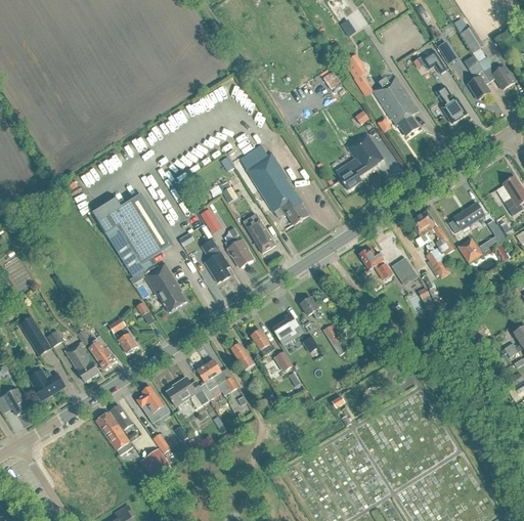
[(466,15),(473,23),(476,19),(470,12),(466,15)]
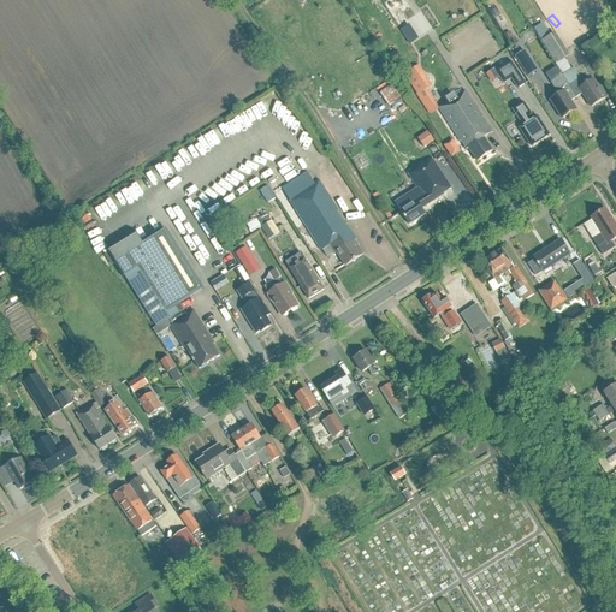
[(538,30),(543,37),(545,36),(549,34),(542,22),(535,25),(538,30)]
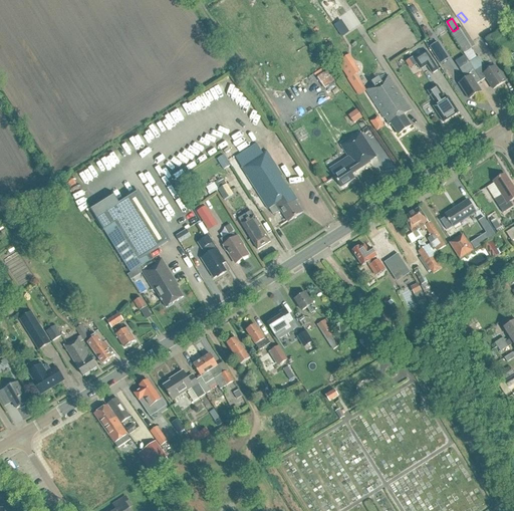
[(475,43),(463,25),(458,28),(455,30),(453,31),(451,32),(464,51),(475,43)]
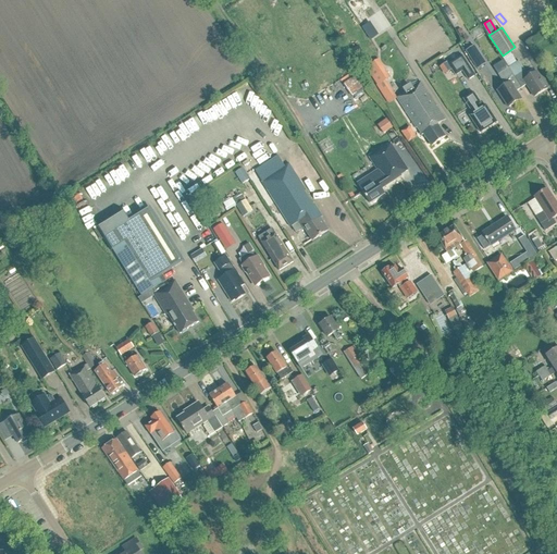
[(477,66),(485,61),(474,44),(466,49),(477,66)]
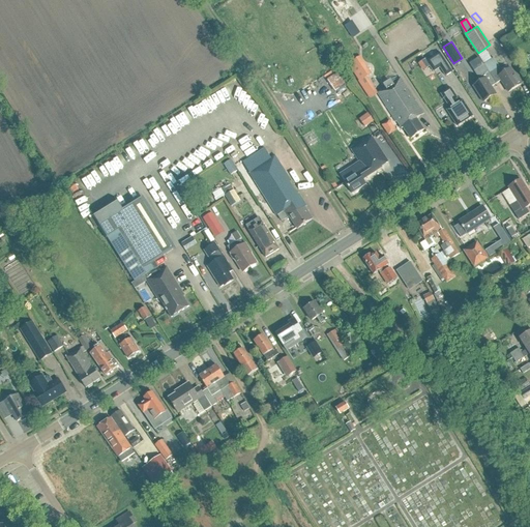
[(441,64),(446,72),(452,69),(440,49),(428,57),(435,68),(441,64)]
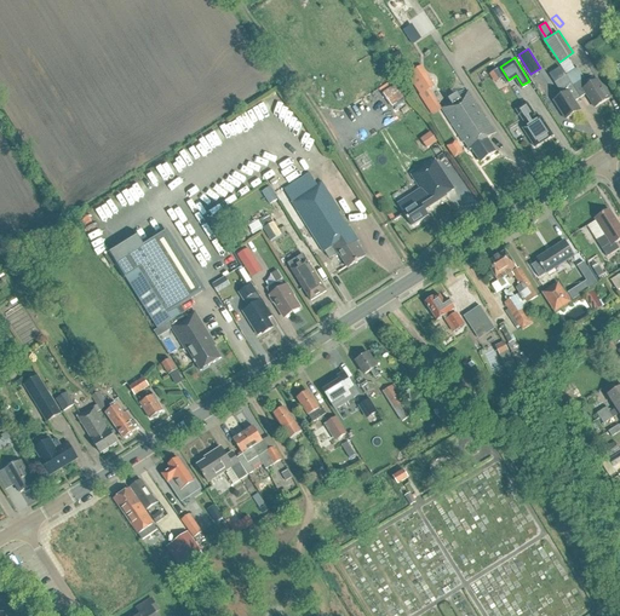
[(423,91),(428,87),(434,84),(422,65),(411,72),(423,91)]
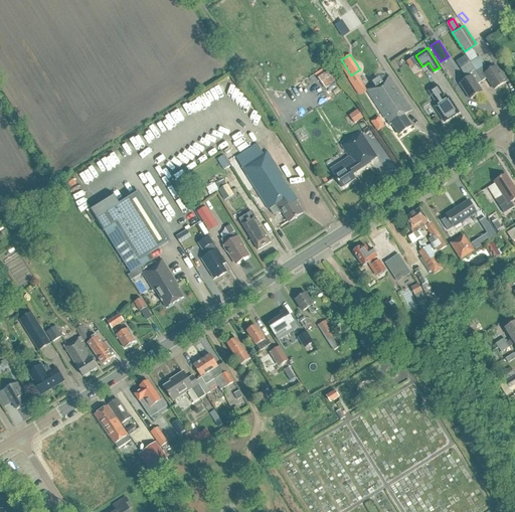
[(496,64),(489,68),(480,54),(470,60),(482,79),(487,75),(494,87),(505,79),(496,64)]
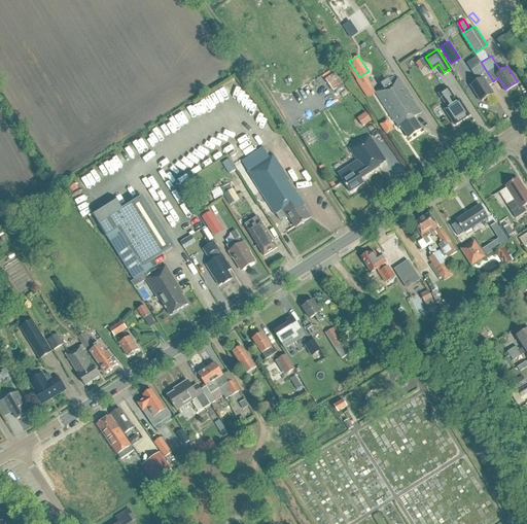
[(488,84),(493,81),(481,62),(478,57),(470,61),(475,66),(471,68),(471,67),(465,71),(468,75),(466,76),(481,99),(492,92),(488,84)]
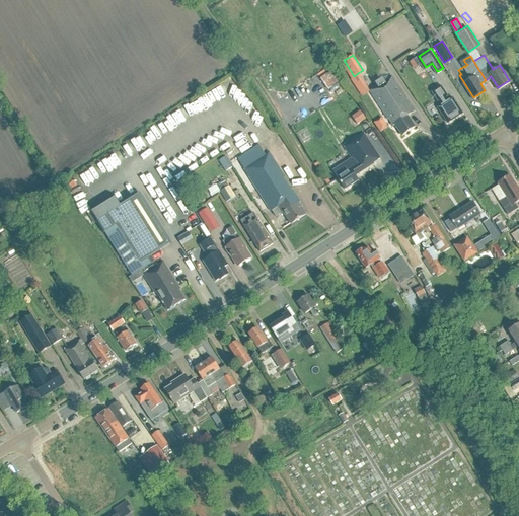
[(330,70),(338,82),(349,76),(342,64),(330,70)]
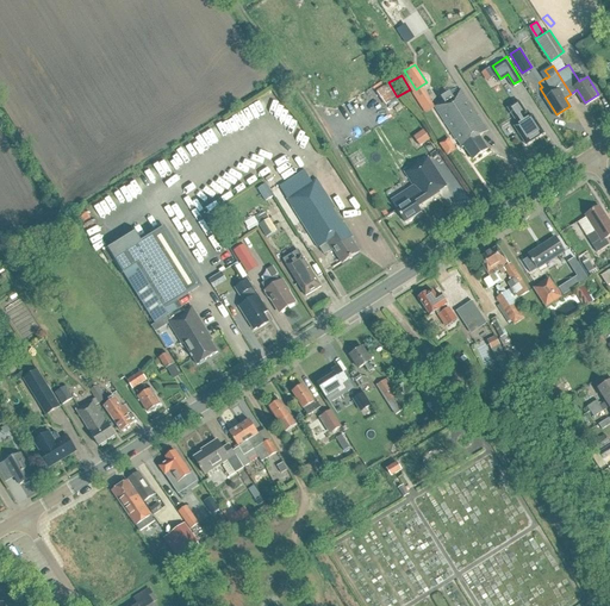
[(424,92),(421,86),(416,89),(412,92),(416,97),(424,92)]
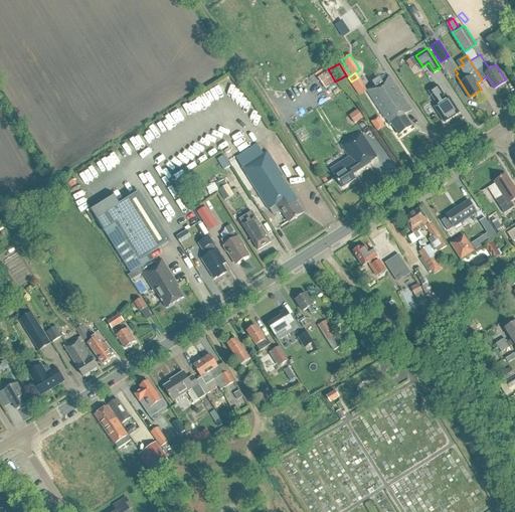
[(398,133),(411,124),(404,113),(411,109),(388,73),(366,89),(382,113),(383,113),(390,123),(391,122),(398,133)]
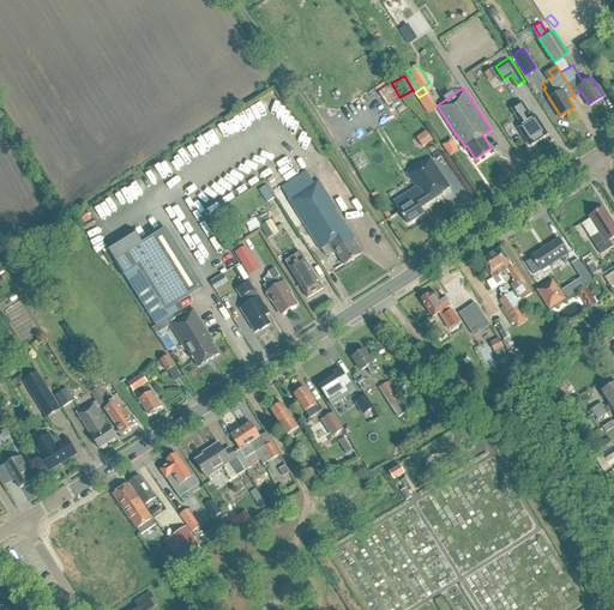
[(523,116),(525,120),(518,125),(529,144),(547,132),(536,114),(528,119),(525,115),(530,112),(523,100),(511,108),(518,120),(523,116)]
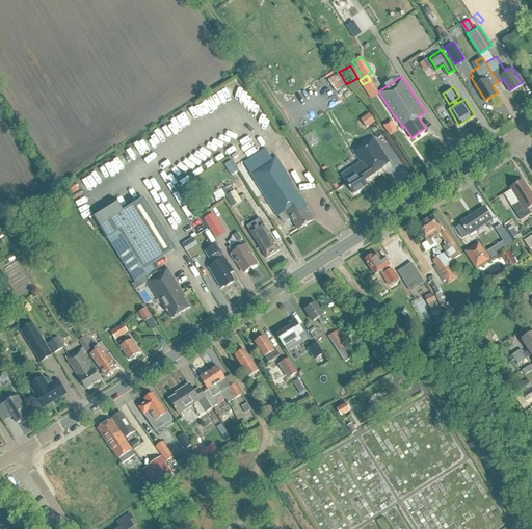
[(493,108),(487,111),(495,122),(500,118),(493,108)]
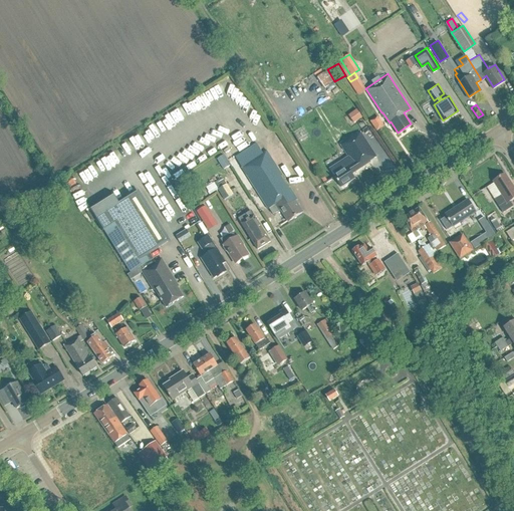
[(357,107),(350,111),(355,119),(362,114),(357,107)]
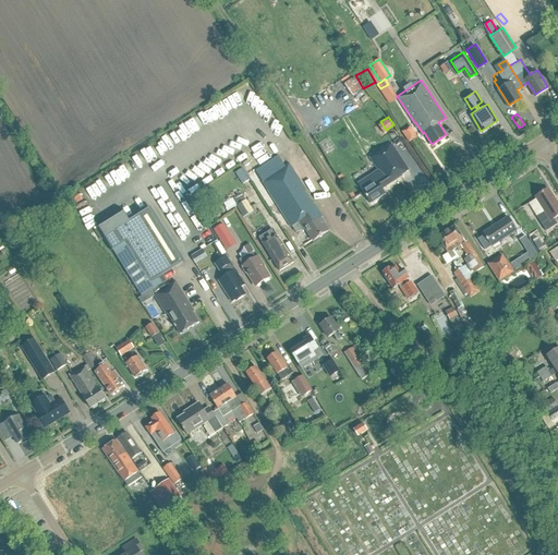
[(417,134),(410,123),(401,129),(409,140),(417,134)]
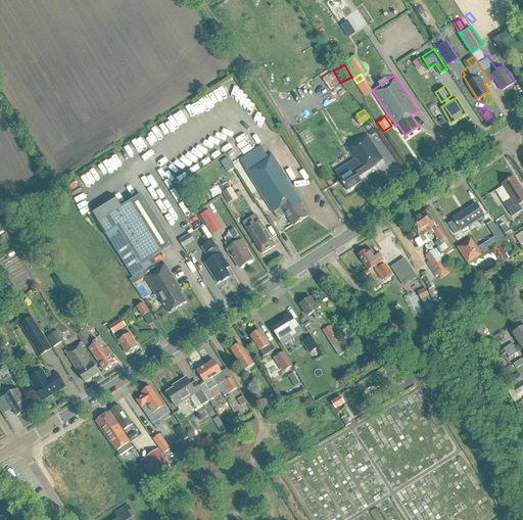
[(321,131),(315,138),(324,145),(330,138),(321,131)]
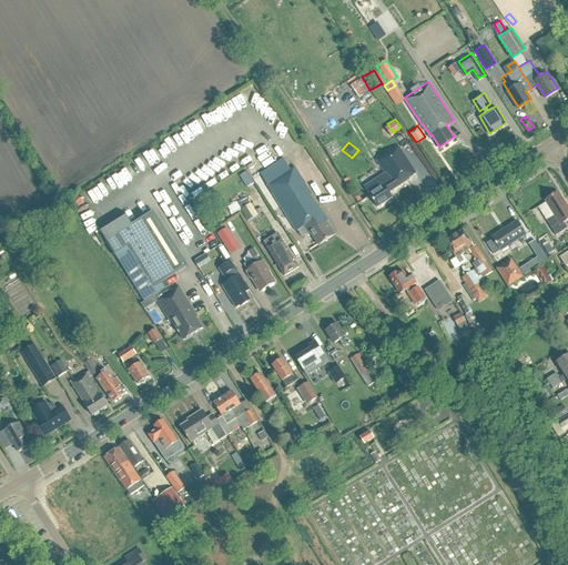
[(408,177),(416,171),(397,144),(376,159),(388,177),(382,181),(384,183),(368,193),(376,205),(379,203),(379,204),(384,202),(384,201),(392,195),(389,191),(409,178),(408,177)]
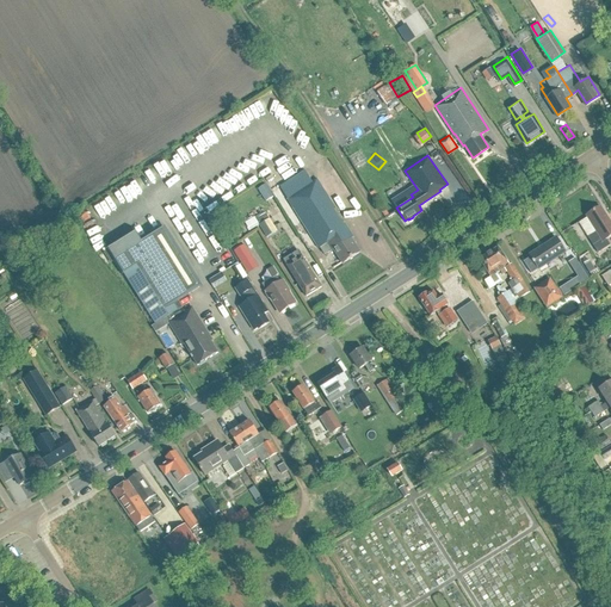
[(168,160),(166,169),(180,174),(184,165),(168,160)]
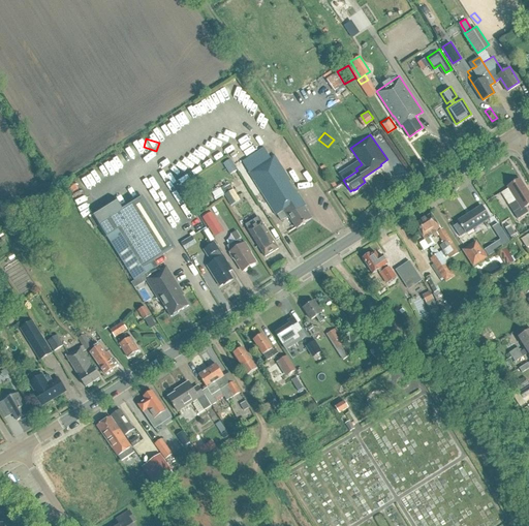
[(141,141),(129,147),(133,153),(144,147),(141,141)]
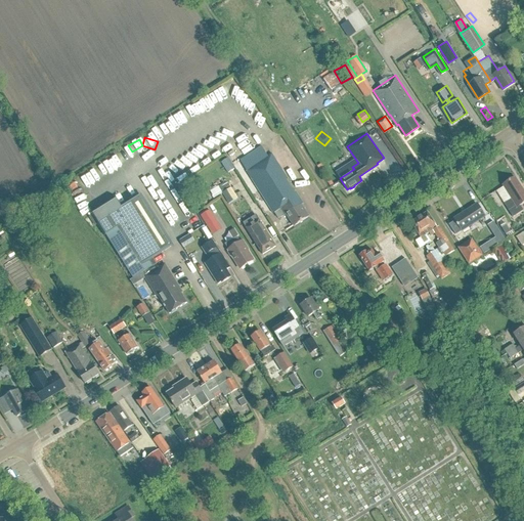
[(280,207),(285,213),(286,212),(294,224),(308,215),(301,203),(303,201),(271,152),(264,156),(262,153),(265,150),(261,144),(241,158),(245,164),(244,165),(272,211),(279,207),(280,208),(280,207)]
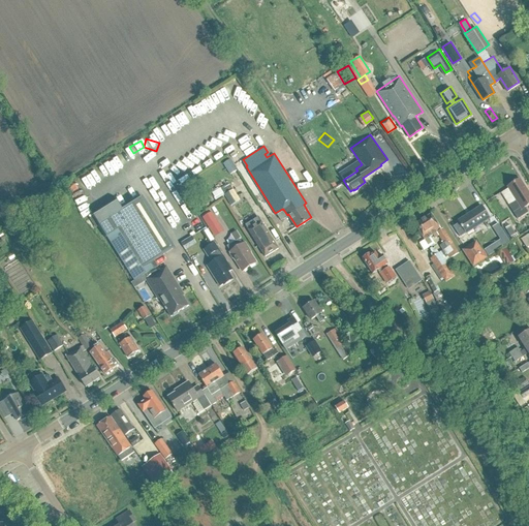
[(162,161),(169,157),(163,147),(156,151),(162,161)]
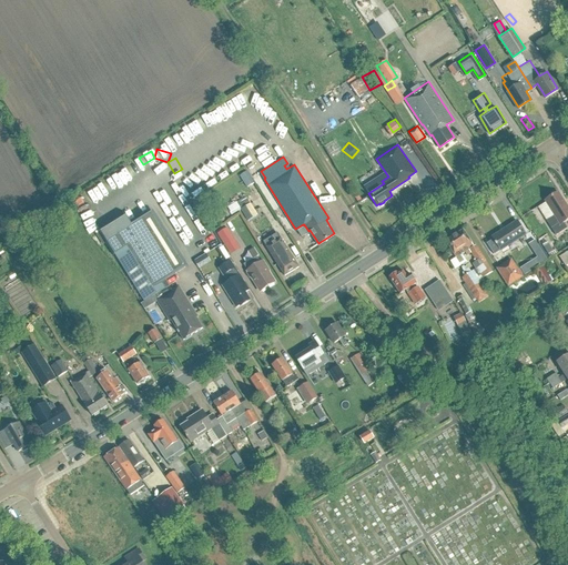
[(140,160),(94,185),(102,198),(146,172),(140,160)]
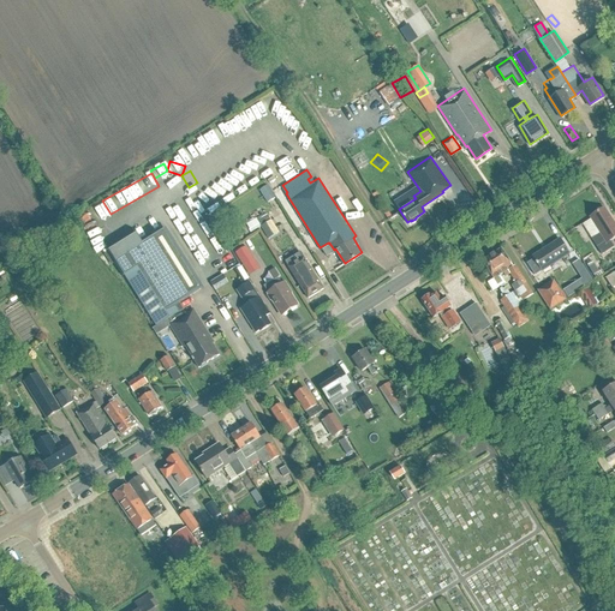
[(219,246),(180,179),(167,186),(206,253),(219,246)]
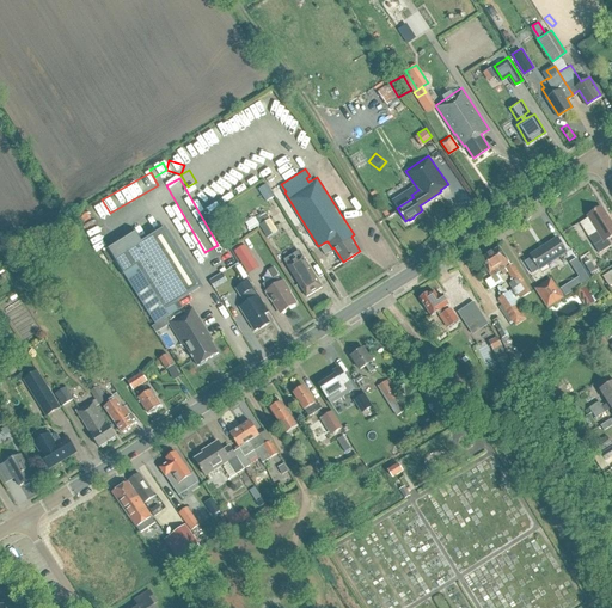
[(267,179),(257,185),(265,200),(274,195),(267,179)]
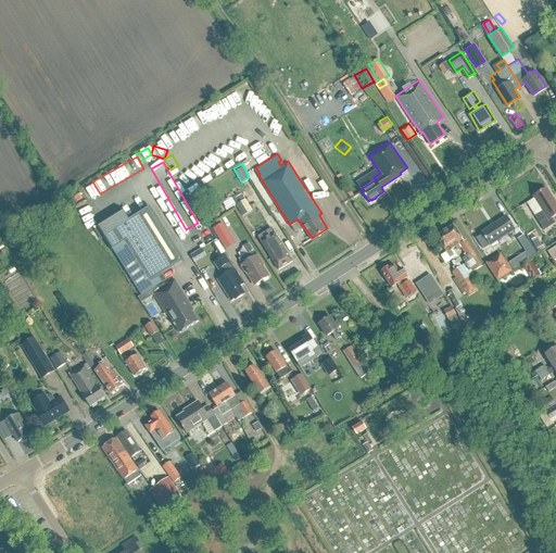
[(179,183),(187,177),(179,165),(171,172),(179,183)]
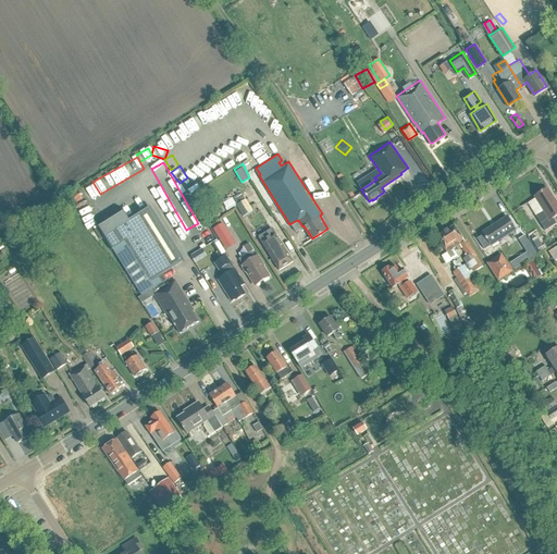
[(188,179),(180,184),(187,197),(196,193),(188,179)]
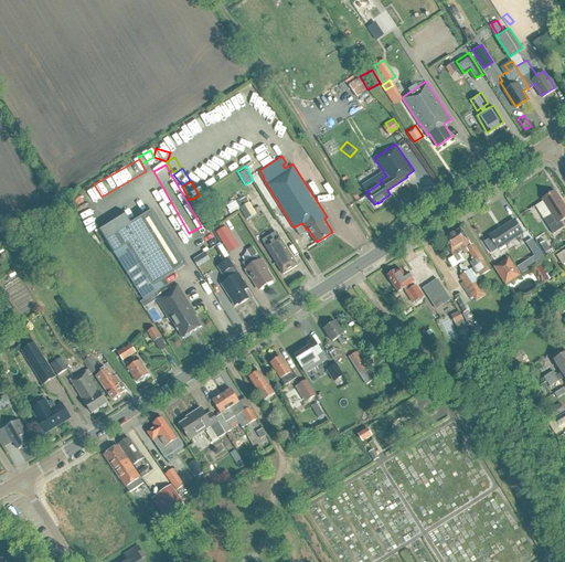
[(552,212),(544,218),(553,232),(564,225),(561,220),(564,215),(564,204),(555,189),(542,198),(552,212)]
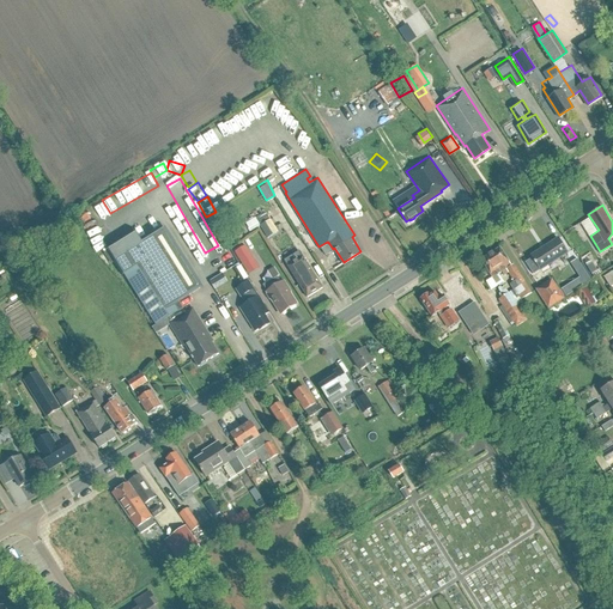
[(208,217),(216,229),(223,224),(216,212),(208,217)]
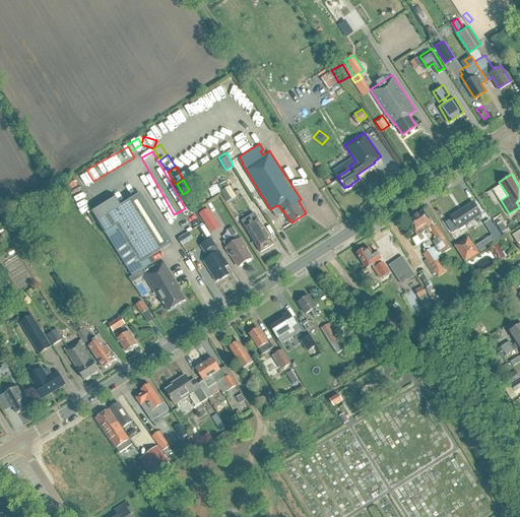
[(230,183),(219,189),(226,200),(236,194),(230,183)]
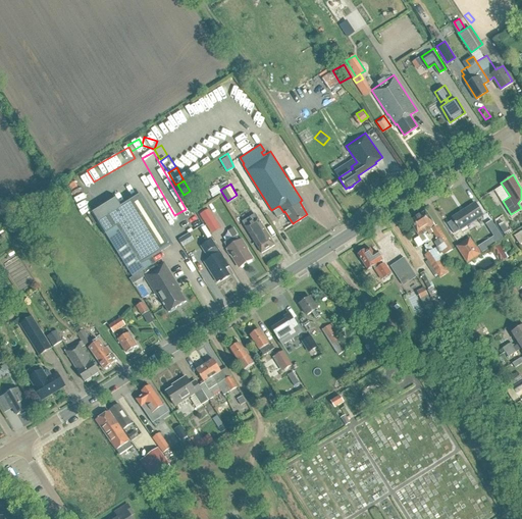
[(77,193),(84,201),(93,194),(87,186),(77,193)]
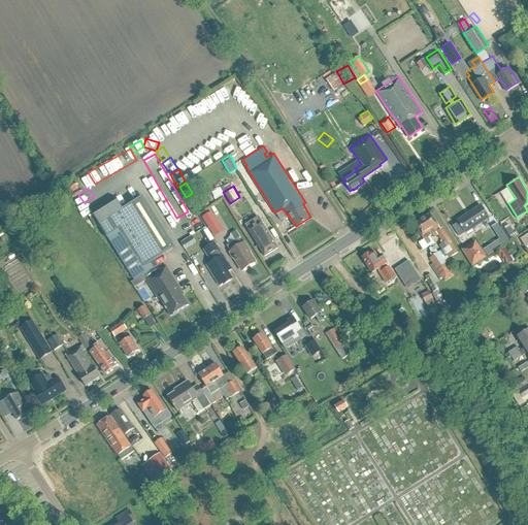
[(192,208),(199,204),(194,194),(186,198),(192,208)]
